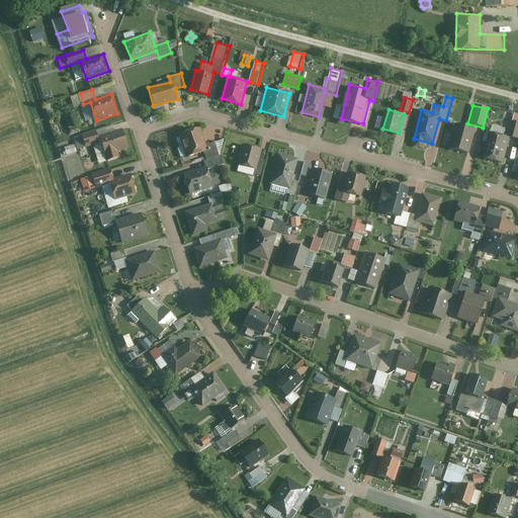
[(468,154),(475,130),(454,124),(447,149),(468,154)]
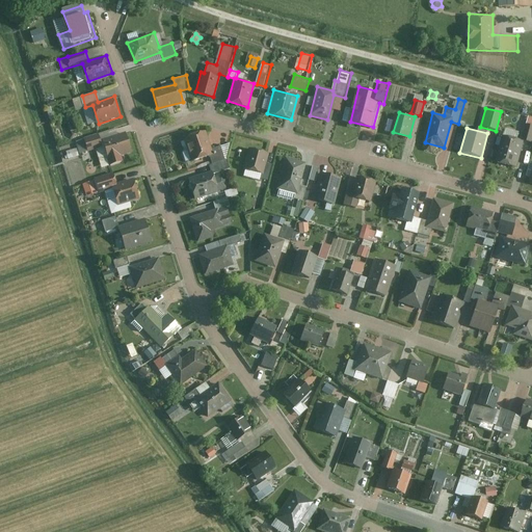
[(212,156),(214,164),(227,159),(222,147),(214,149),(209,131),(187,138),(194,162),(212,156)]
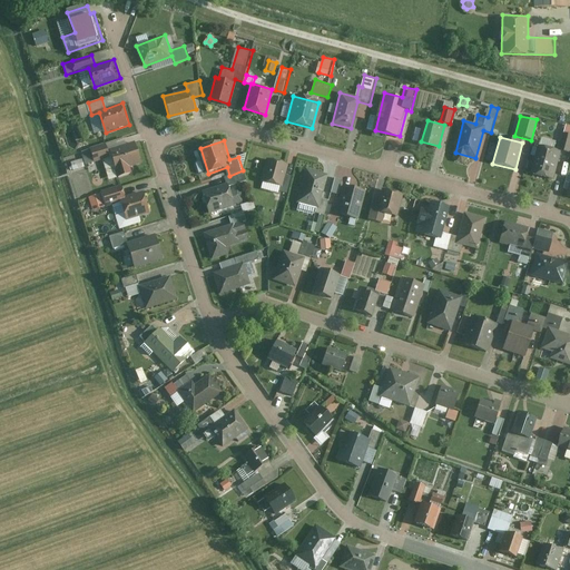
[(108,144),(84,151),(87,165),(105,158),(111,179),(134,172),(131,166),(143,163),(136,143),(110,150),(108,144)]
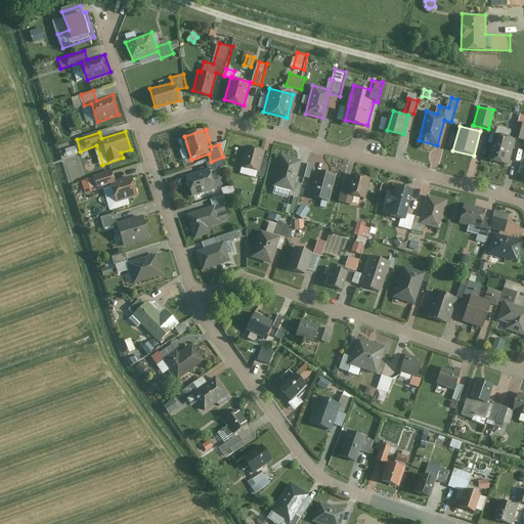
[(510,167),(516,140),(493,135),(487,162),(510,167)]
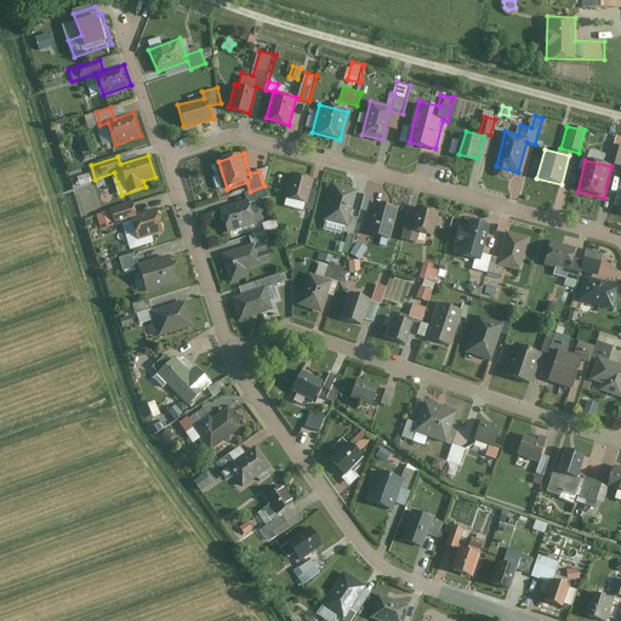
[(315,178),(294,172),(288,197),(307,203),(305,209),(313,211),(319,191),(312,189),(315,178)]
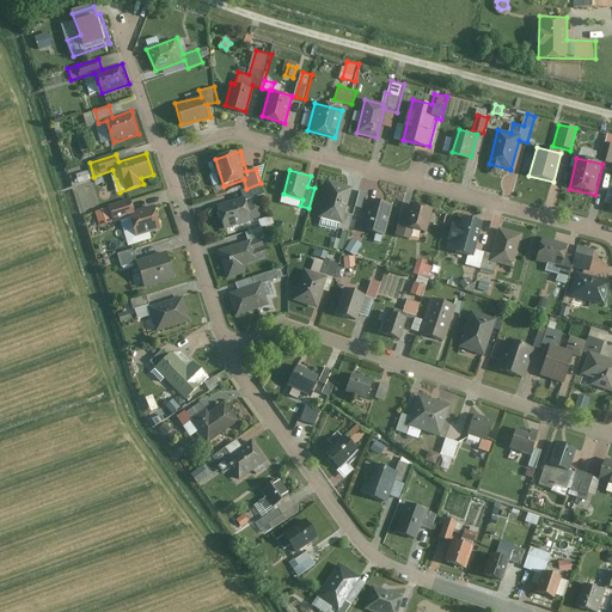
[(91,177),(90,171),(78,175),(80,181),(91,177)]
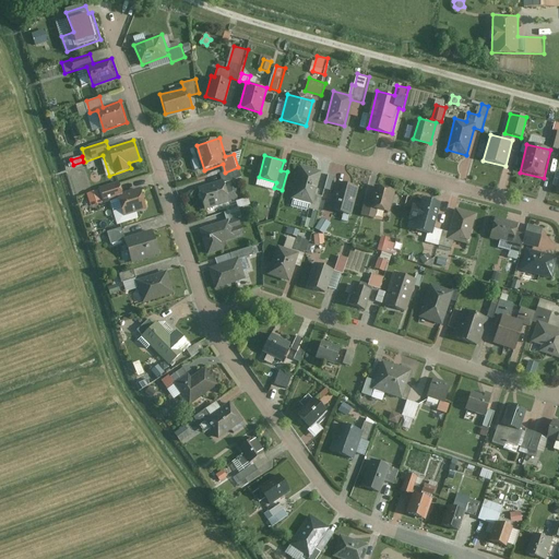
[(322,170),(301,165),(293,199),(312,203),(311,207),(316,209),(312,218),(304,216),(301,226),(316,229),(323,195),(316,193),(322,170)]
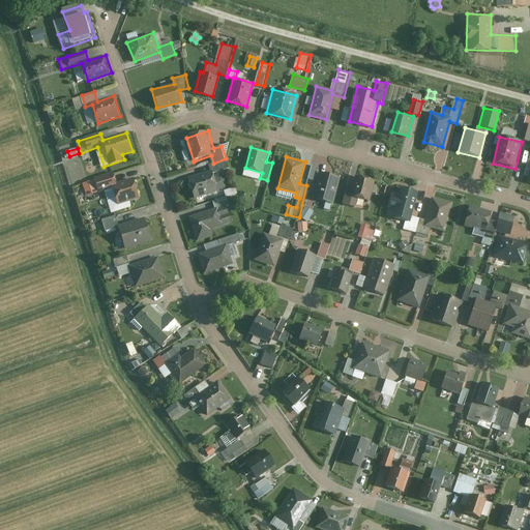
[(224,188),(227,198),(230,197),(239,194),(237,186),(227,189),(221,172),(231,169),(228,158),(226,158),(213,164),(209,165),(211,171),(188,178),(195,198),(224,188)]
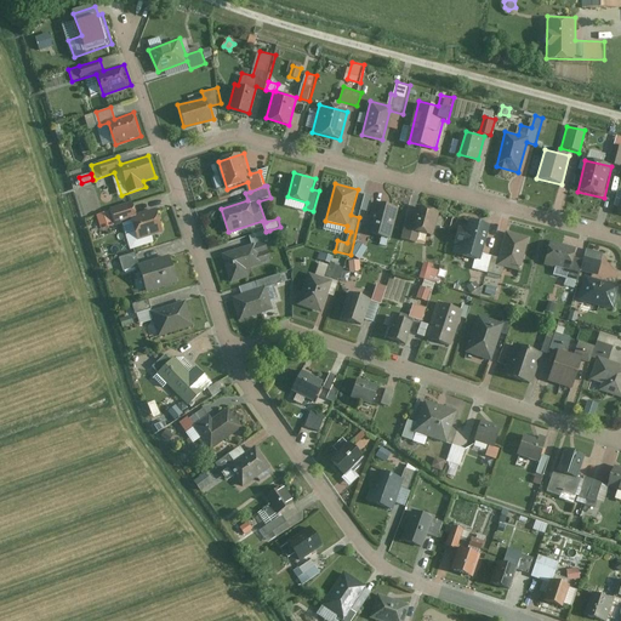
[(375,194),(368,193),(363,210),(371,212),(365,232),(392,238),(400,208),(374,200),(375,194)]
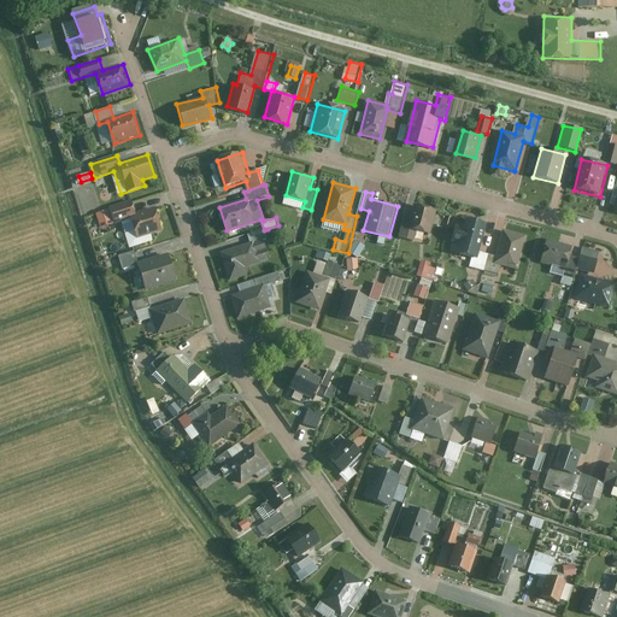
[(139,236),(162,230),(156,209),(135,213),(131,201),(99,211),(103,224),(133,216),(139,236)]
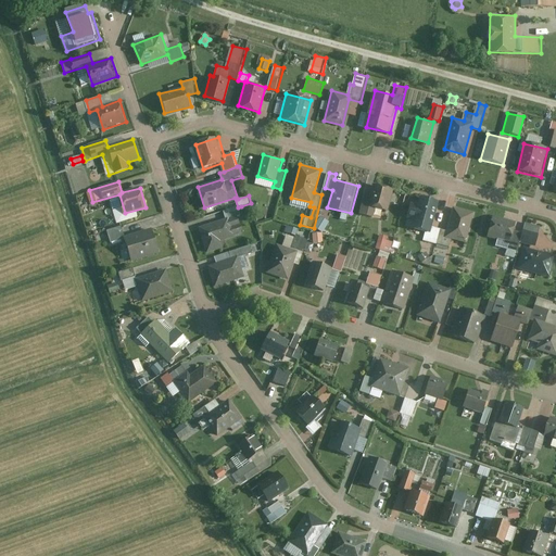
[(394,189),(374,185),(370,200),(363,198),(359,215),(375,218),(377,206),(390,209),(394,189)]
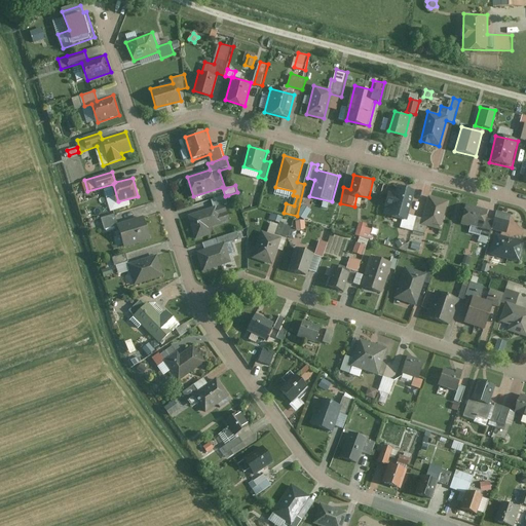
[(412,230),(416,216),(409,214),(416,191),(399,186),(397,194),(387,192),(384,203),(396,207),(392,215),(404,218),(402,227),(412,230)]
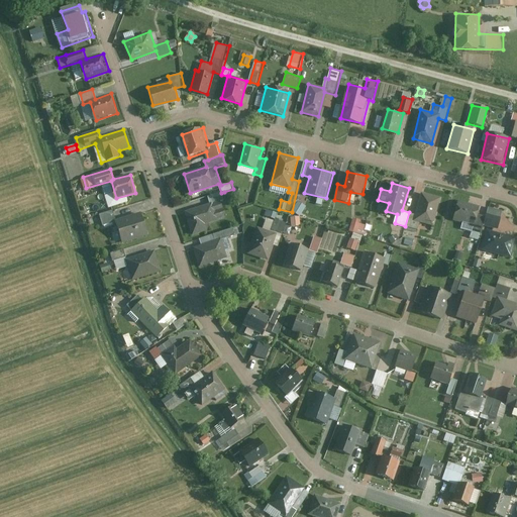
[(226,199),(224,192),(221,193),(209,197),(211,205),(188,212),(195,233),(209,229),(206,222),(227,216),(222,200),(226,199)]
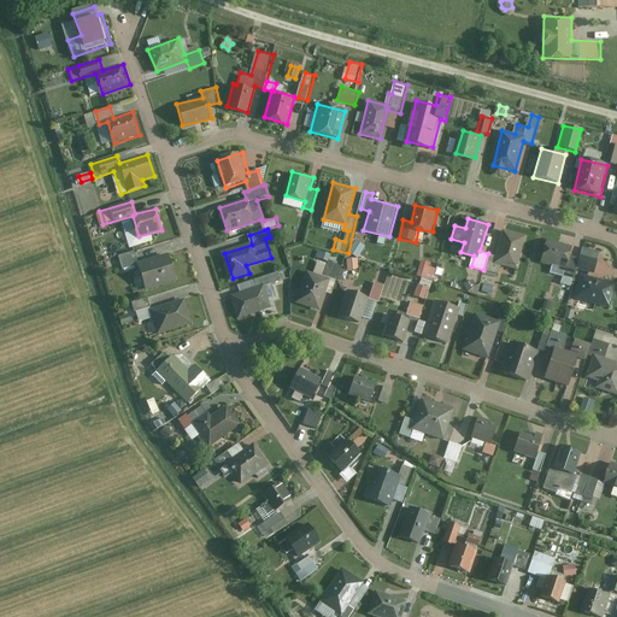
[(488,253),(483,270),(500,275),(504,263),(517,268),(526,236),(504,230),(497,256),(488,253)]
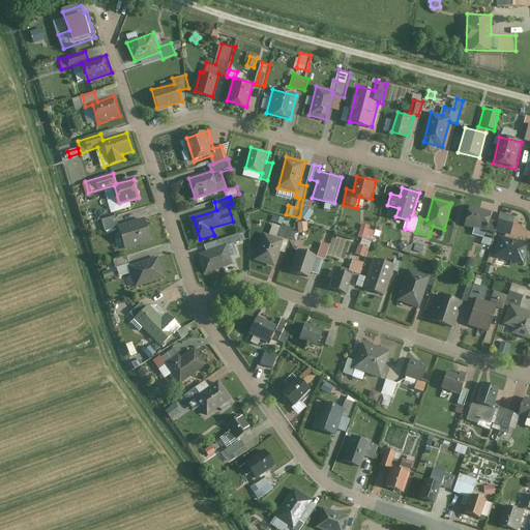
[(314,210),(306,206),(300,215),(308,221),(314,210)]
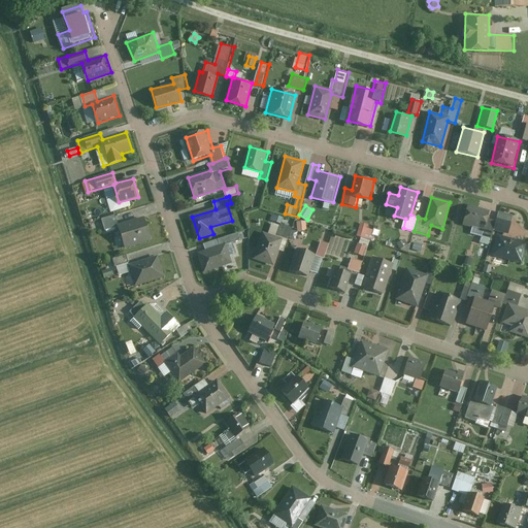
[(490,211),(468,205),(464,224),(485,229),(483,236),(492,238),(495,229),(508,232),(514,212),(501,209),(498,222),(488,219),(490,211)]
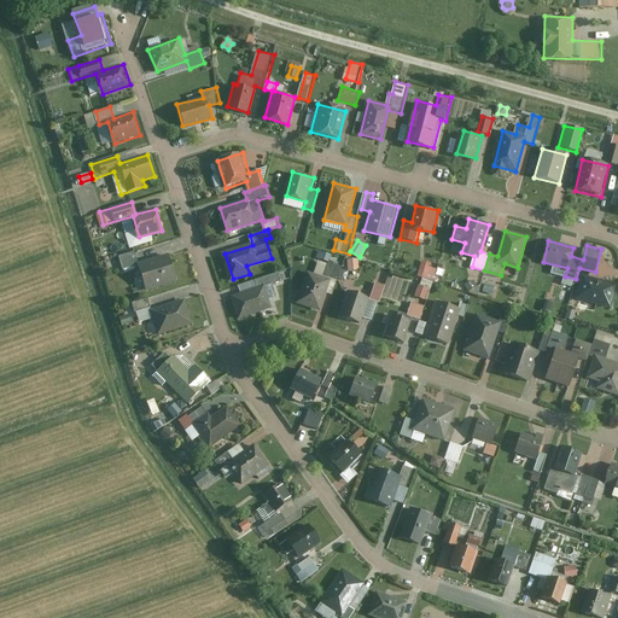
[(327,252),(319,250),(316,257),(325,260),(327,252)]
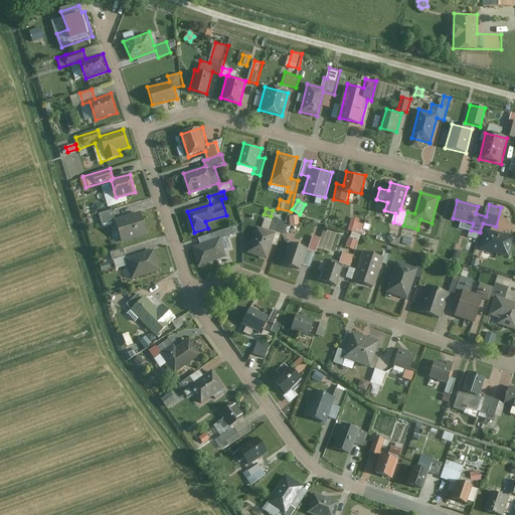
[(117,218),(114,209),(100,213),(104,224),(115,220),(121,240),(147,233),(140,211),(117,218)]
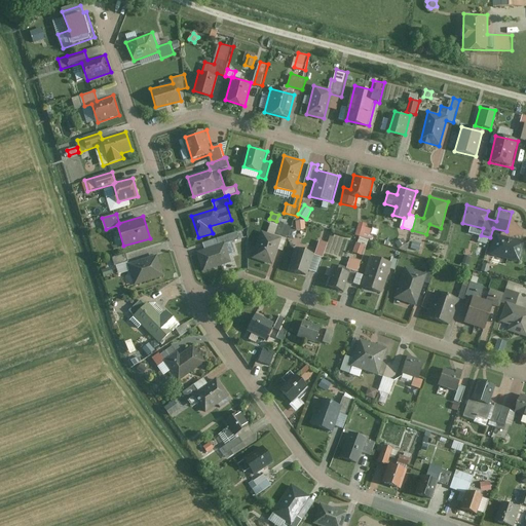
[(305,220),(297,221),(298,230),(306,230),(305,220)]
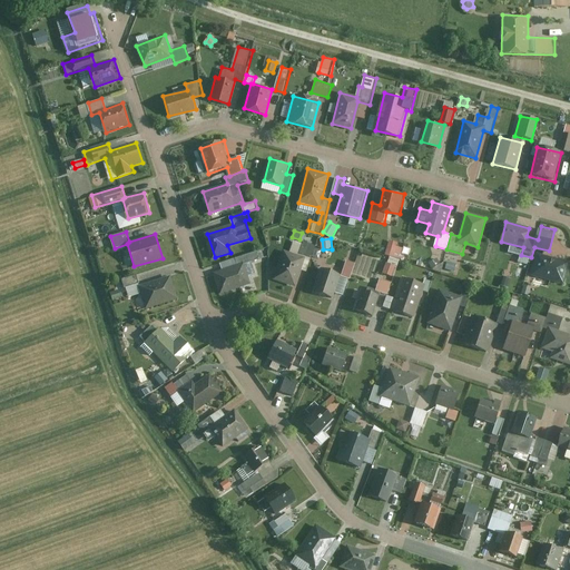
[(303,243),(294,241),(291,252),(285,249),(275,277),(295,284),(301,268),(307,271),(316,245),(304,241),(303,243)]
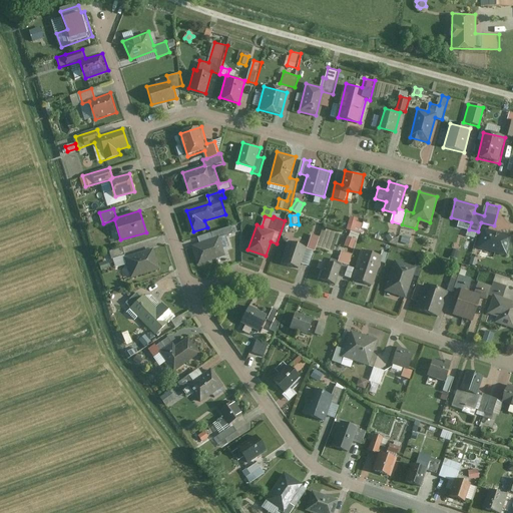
[(364,220),(351,217),(349,228),(361,231),(364,220)]
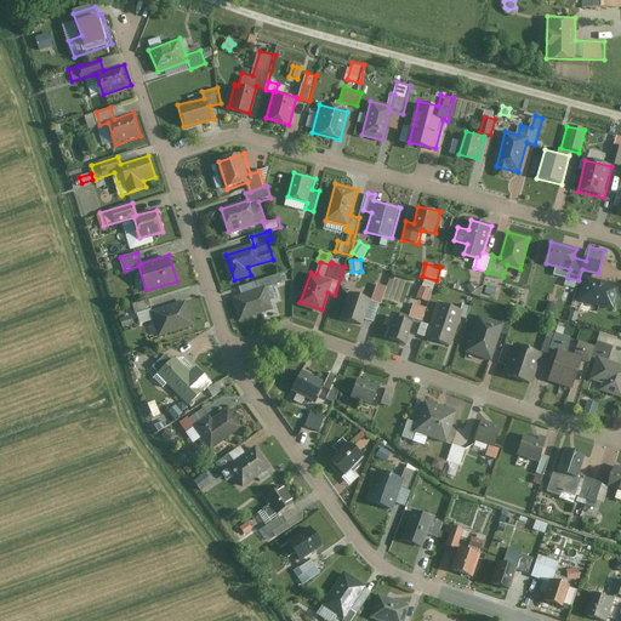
[(283,281),(279,272),(257,280),(260,289),(234,297),(241,318),(280,305),(278,300),(280,298),(275,284),(283,281)]
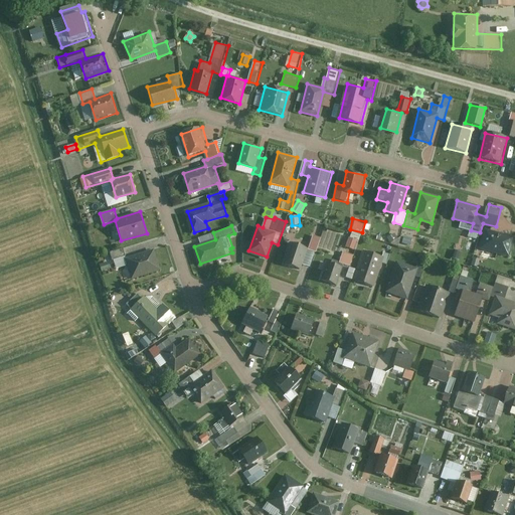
[(401,232),(394,230),(392,236),(399,238),(401,232)]
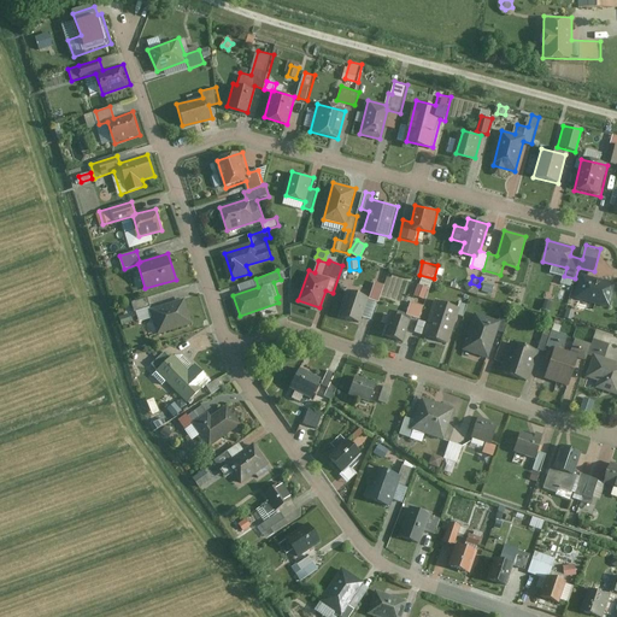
[(615,285),(582,276),(576,298),(609,306),(615,285)]
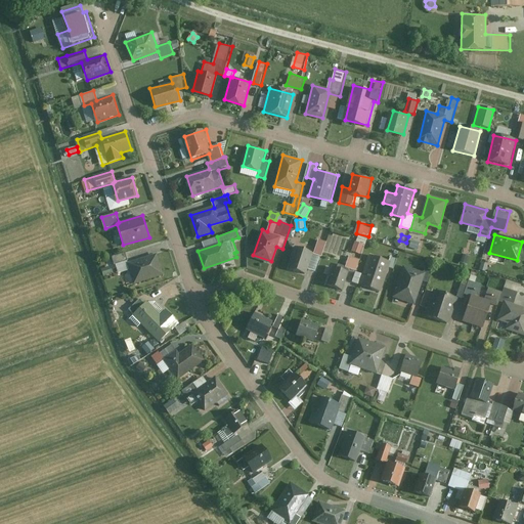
[(328,242),(319,238),(314,253),(295,247),(289,267),(306,273),(313,254),(322,257),(328,242)]
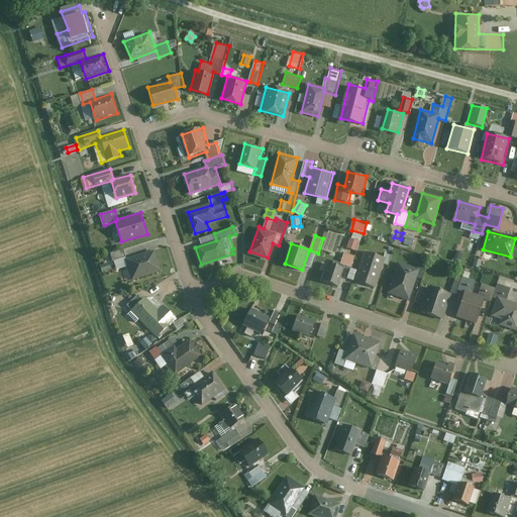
[(351,237),(347,247),(356,251),(362,242),(351,237)]
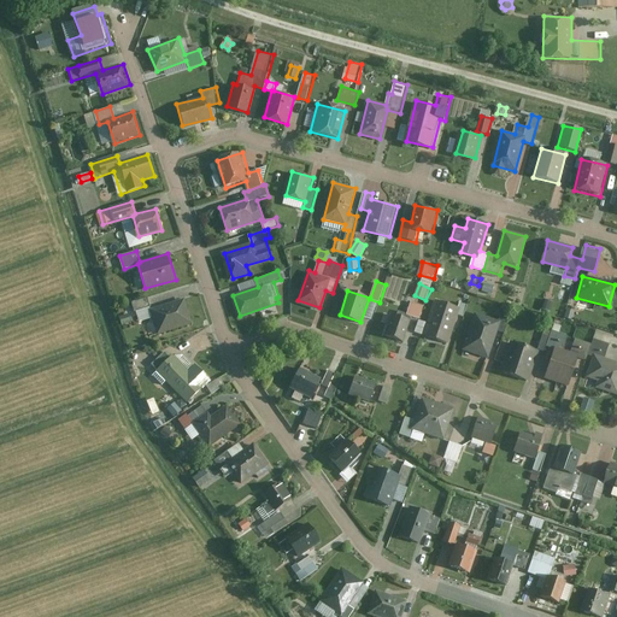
[(152,310),(148,297),(134,301),(140,322),(156,317),(160,333),(192,322),(184,299),(152,310)]
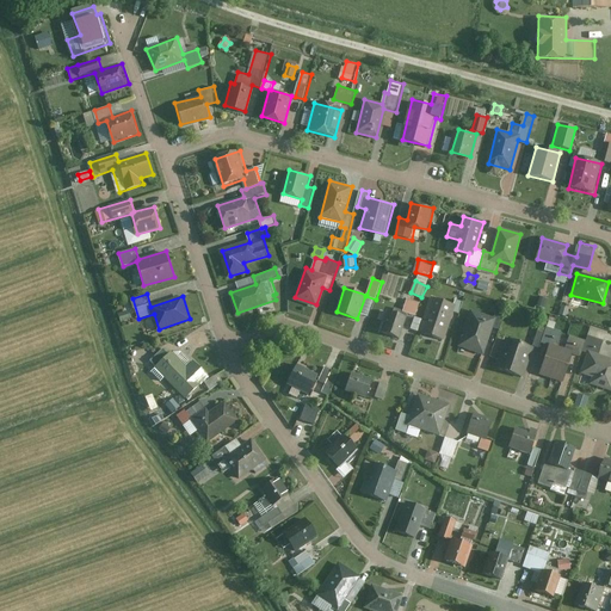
[(424,319),(417,316),(413,329),(445,340),(455,310),(460,312),(463,301),(456,298),(455,304),(431,296),(424,319)]
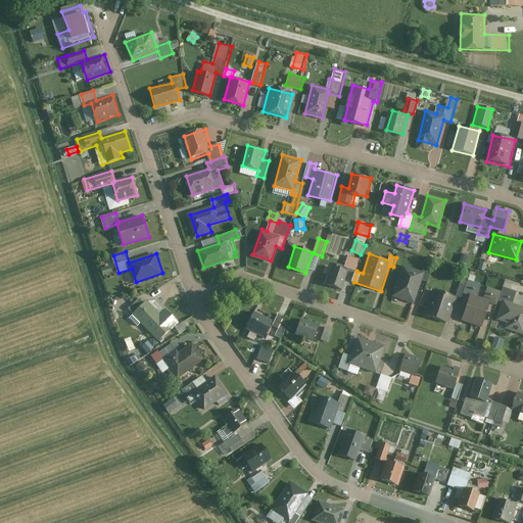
[(360,258),(350,254),(346,266),(357,269),(360,258)]
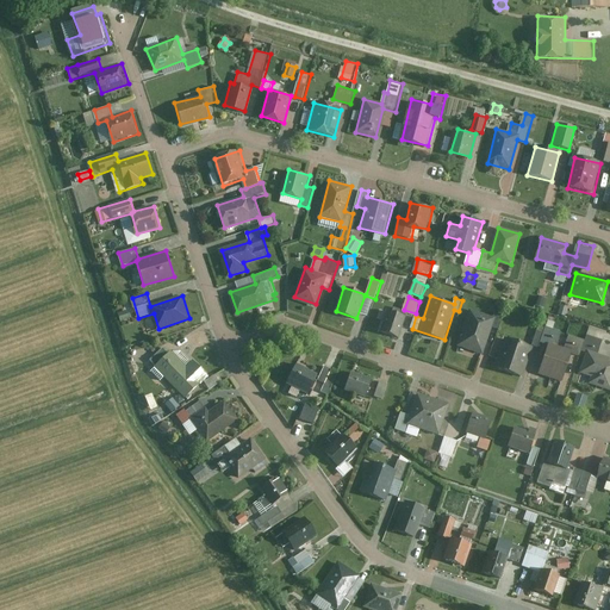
[(546,299),(535,297),(533,306),(542,309),(546,299)]
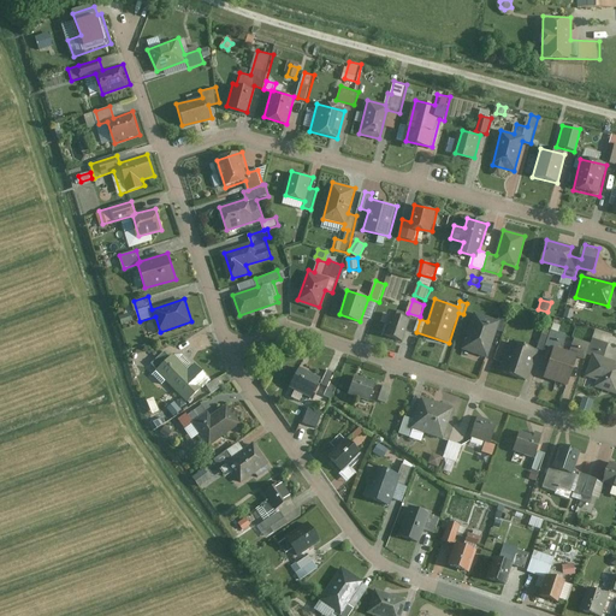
[(573,311),(564,309),(562,319),(570,320),(573,311)]
